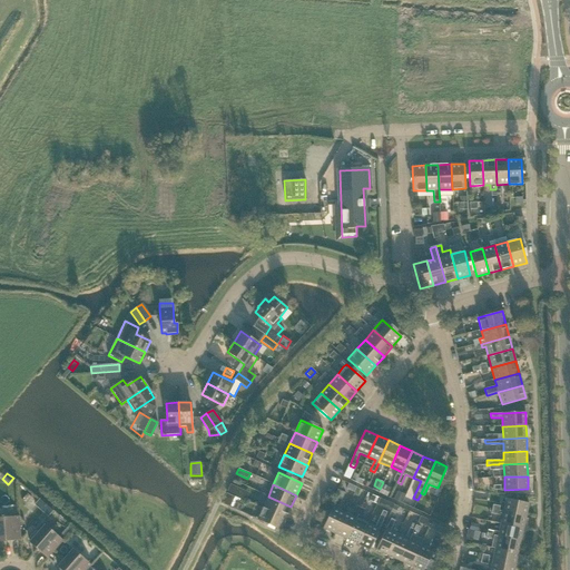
[(391,489),(383,484),(379,493),(387,497),(391,489)]
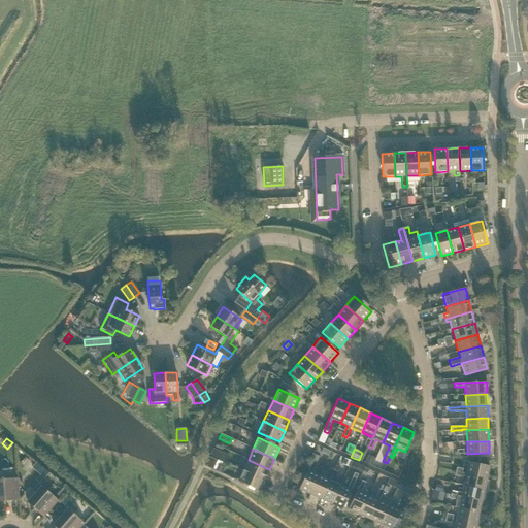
[(222,455),(212,451),(210,456),(220,460),(222,455)]
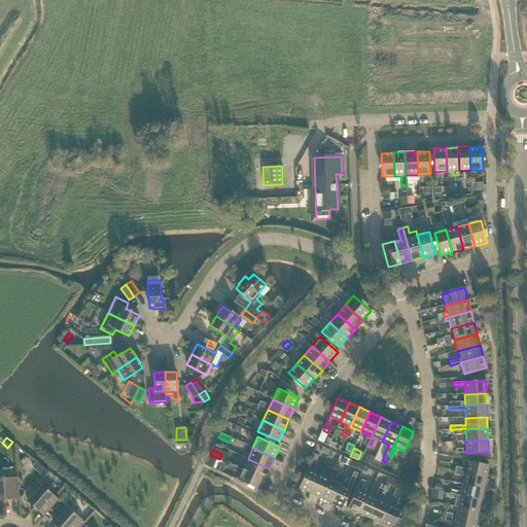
[(312,452),(310,458),(316,461),(319,455),(312,452)]
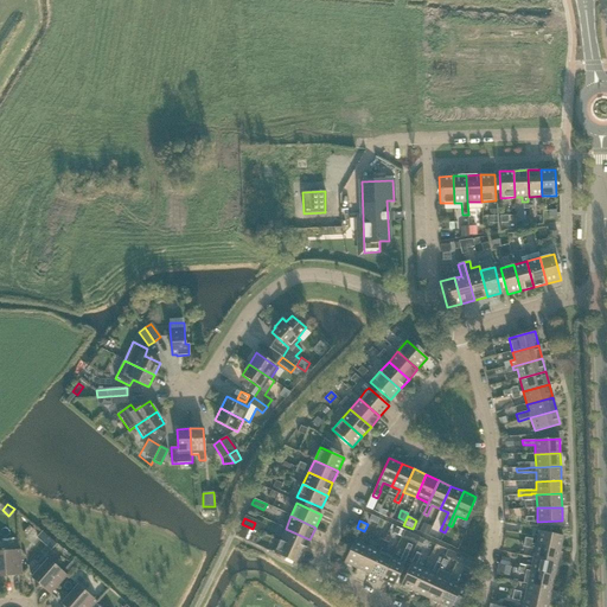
[(423,523),(419,532),(428,536),(432,528),(423,523)]
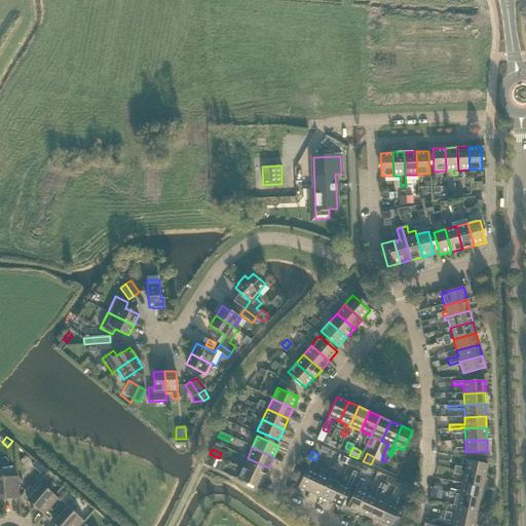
[(204,464),(213,467),(217,458),(209,455),(204,464)]
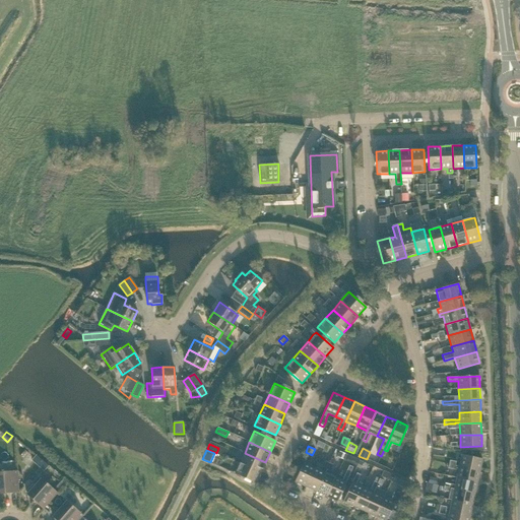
[(343,460),(345,455),(339,452),(336,457),(343,460)]
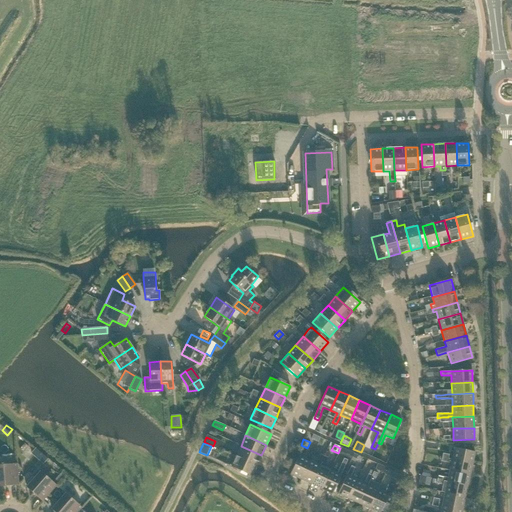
[(207,455),(215,459),(219,450),(211,446),(207,455)]
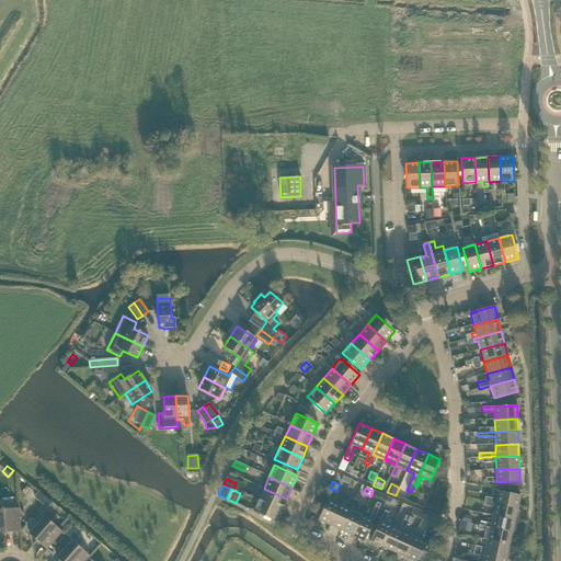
[(264,489),(259,500),(282,510),(286,499),(264,489)]
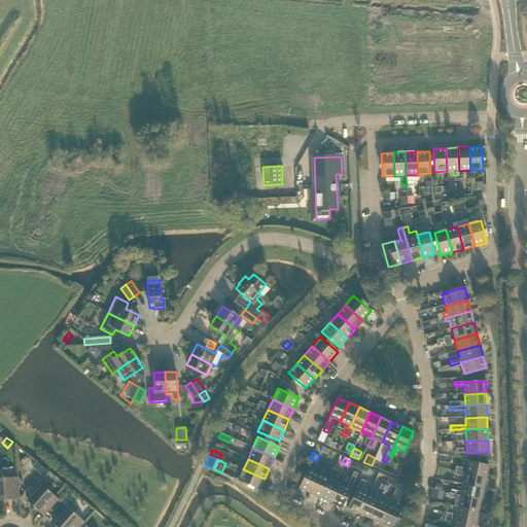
[(312,459),(308,469),(308,468),(299,489),(310,493),(319,473),(312,470),(316,461),(312,459)]
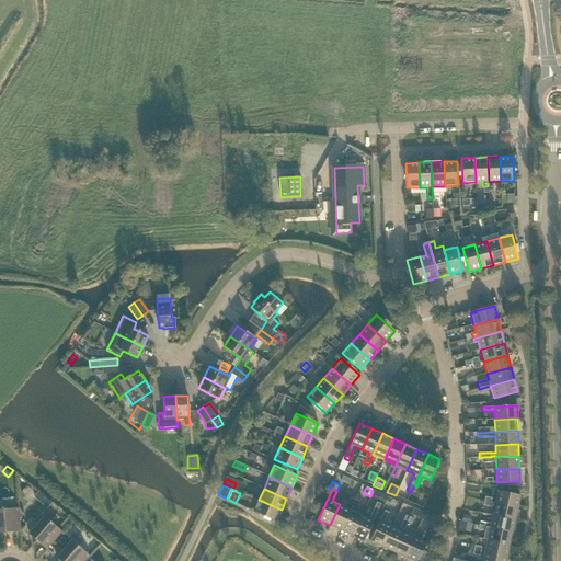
[(42,491),(37,497),(50,510),(56,503),(42,491)]
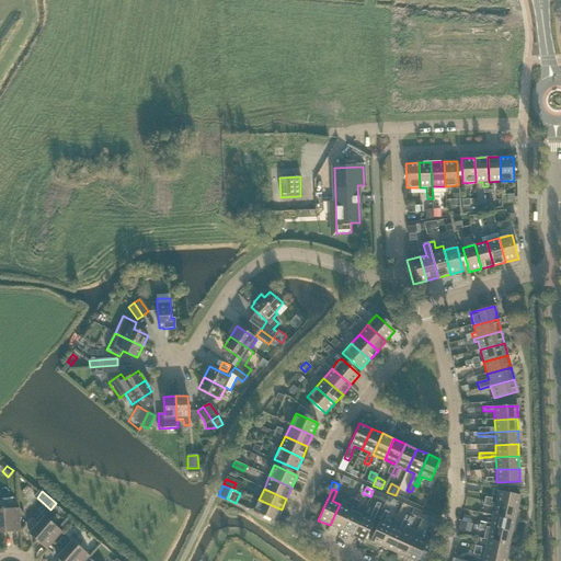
[(497,491),(495,503),(517,508),(521,495),(497,491)]
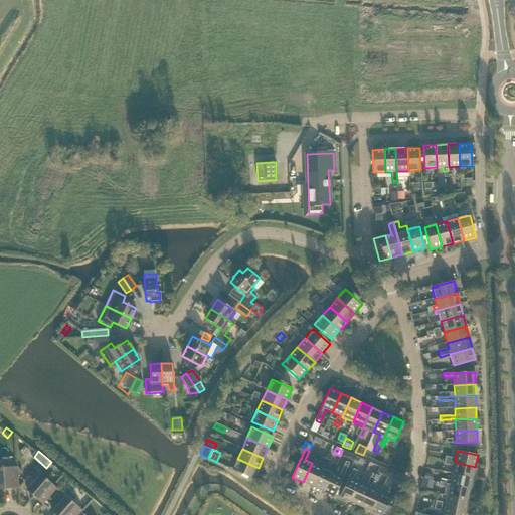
[(332,473),(326,470),(332,456),(328,455),(326,459),(323,465),(322,468),(313,487),(324,492),(332,473)]
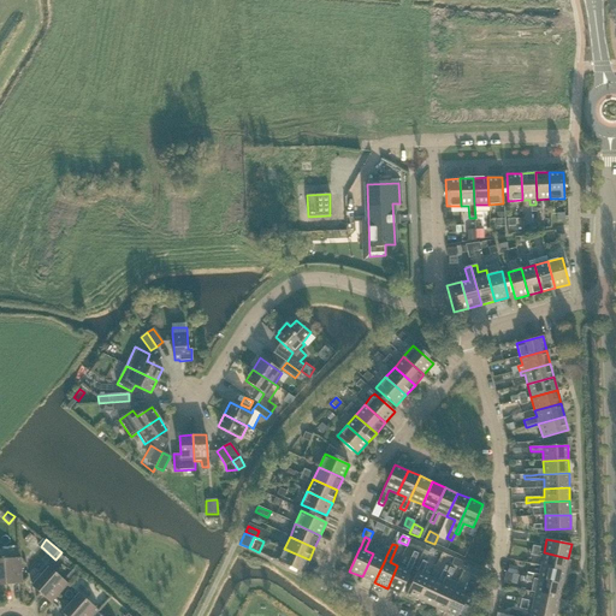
[(309,560),(284,549),(278,562),(303,573),(309,560)]
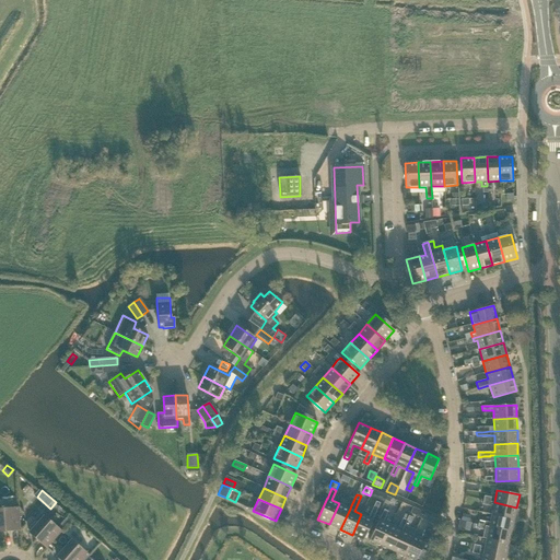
[(373,520),(380,503),(376,501),(369,517),(361,514),(352,535),(363,540),(373,520)]
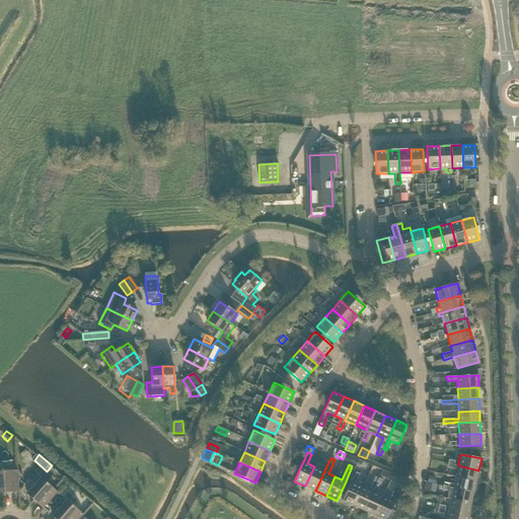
[(458,465),(457,469),(455,476),(476,482),(478,470),(458,465)]
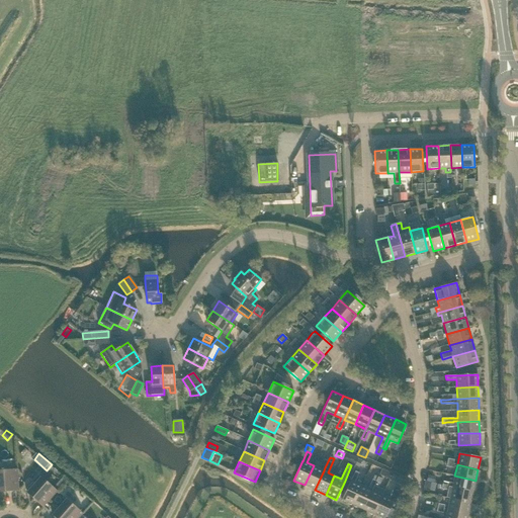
[(324,470),(314,465),(305,485),(315,490),(324,470)]
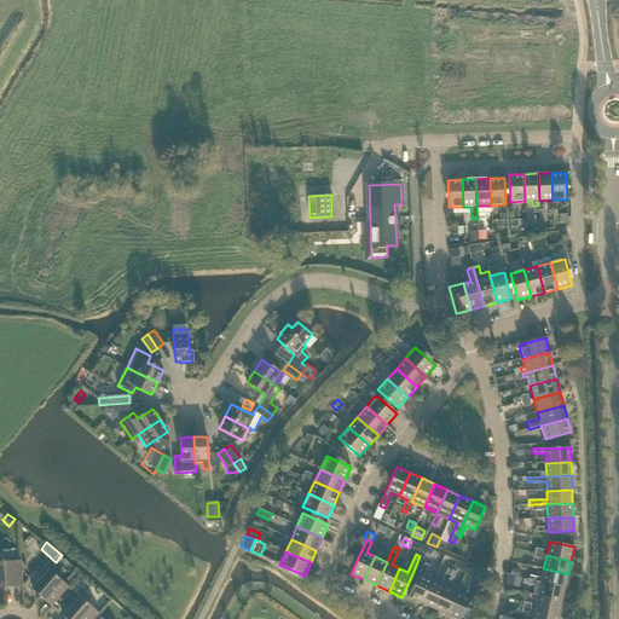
[(0,562),(0,588),(22,586),(21,561),(0,562)]
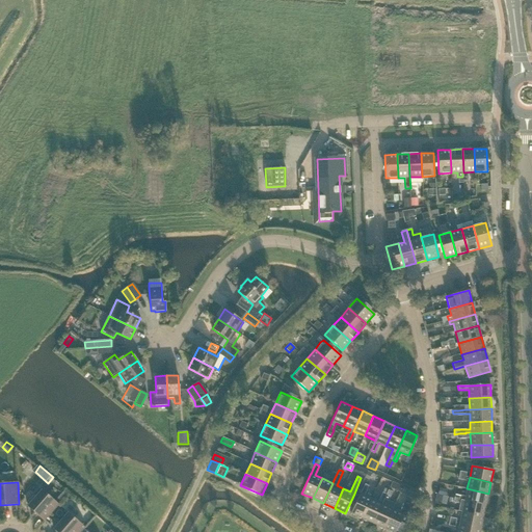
[(362,519),(373,524),(389,490),(389,489),(384,488),(378,502),(371,499),(362,519)]
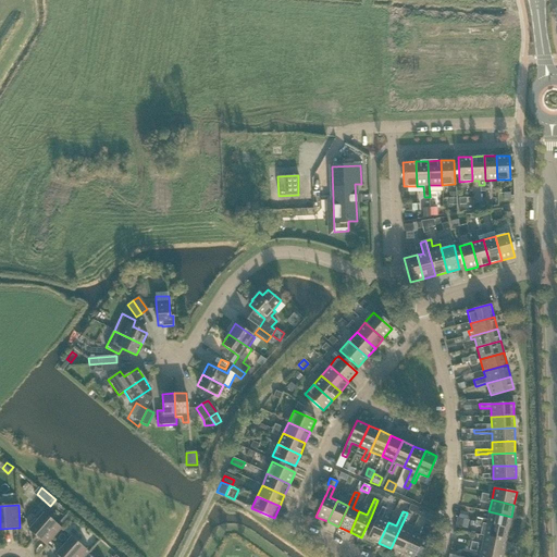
[(489,511),(487,520),(477,518),(475,521),(509,529),(511,517),(489,511)]
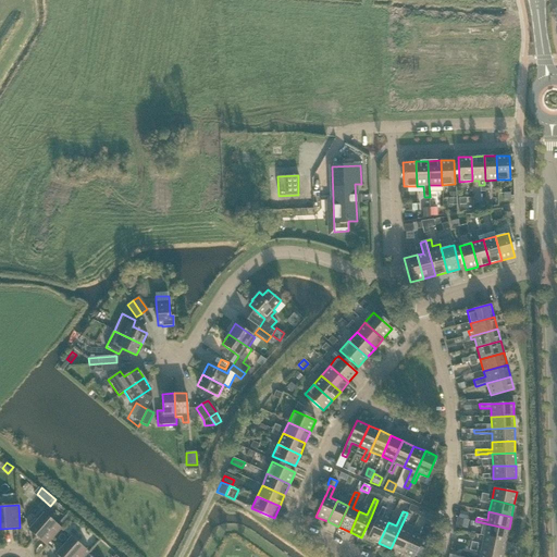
[(31,529),(28,530),(46,545),(61,529),(44,512),(37,521),(35,519),(28,527),(31,529)]
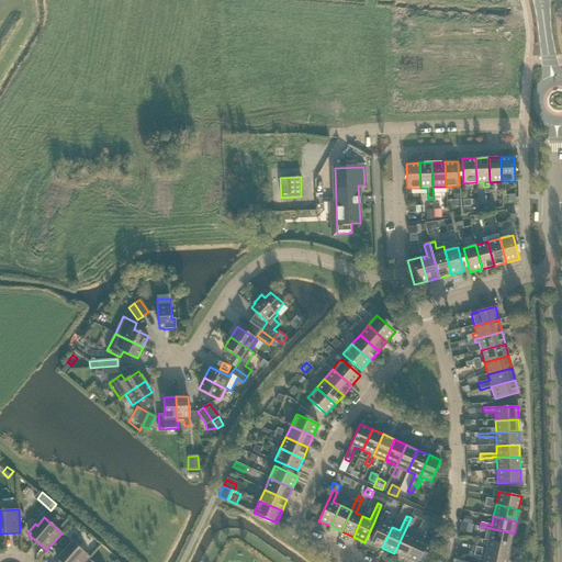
[(64,530),(72,521),(68,517),(59,527),(64,530)]
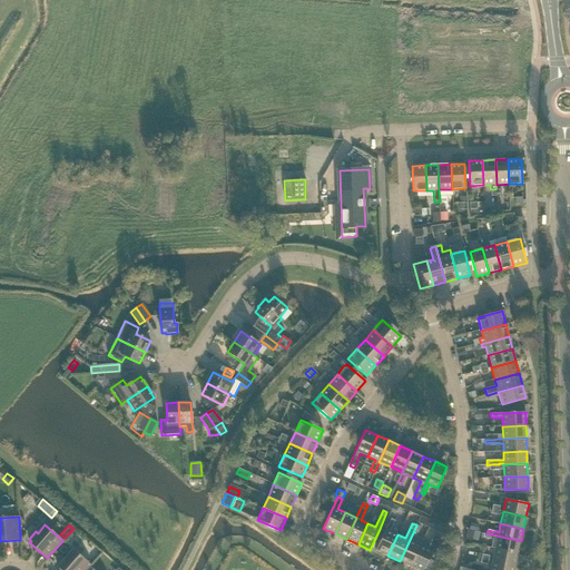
[(421,546),(421,544),(423,540),(416,537),(420,528),(416,526),(400,561),(411,566),(421,546)]
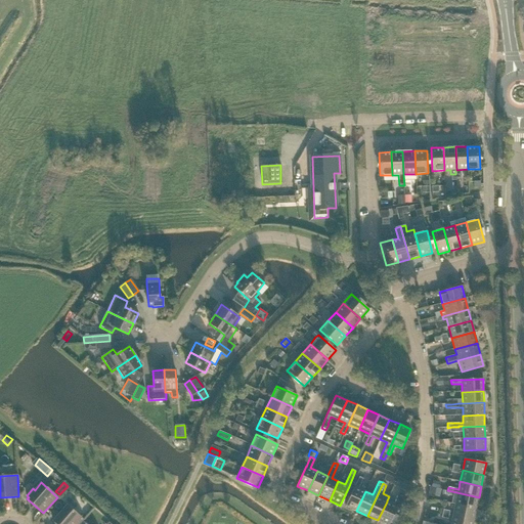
[(356,511),(365,491),(355,486),(346,506),(356,511)]
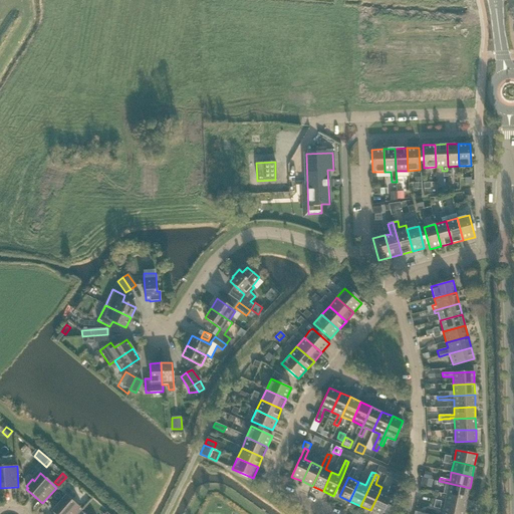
[(467,499),(470,488),(439,481),(438,485),(448,487),(447,495),(467,499)]
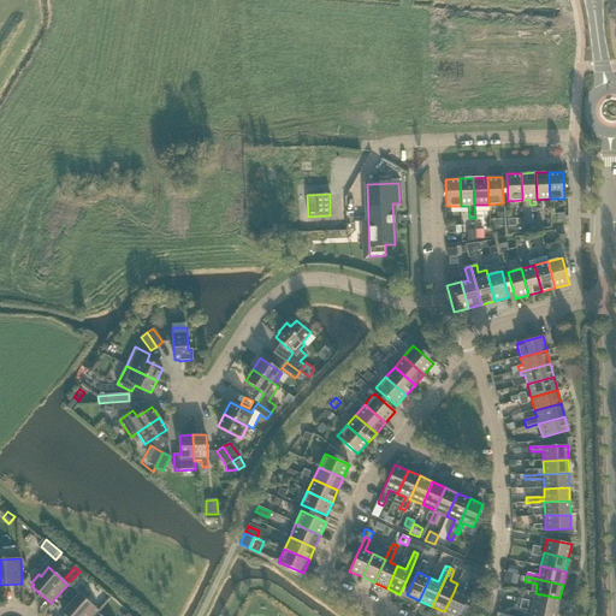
[(468,581),(463,593),(455,590),(444,611),(452,615),(457,615),(463,604),(472,608),(481,587),(468,581)]
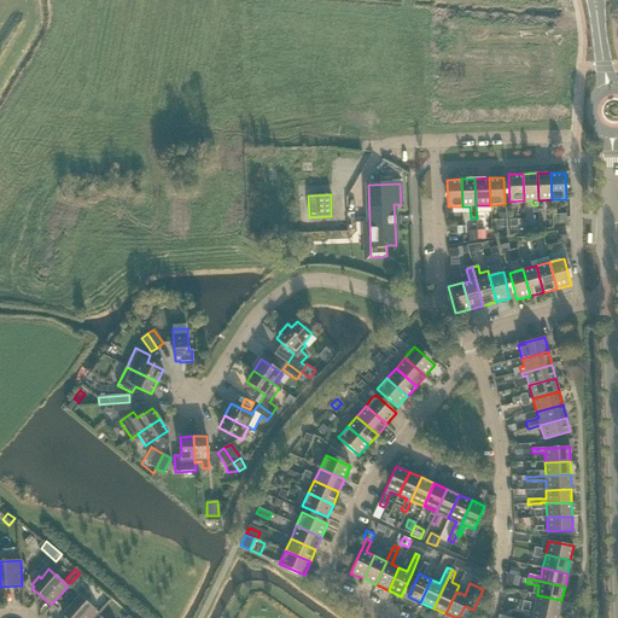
[(79,595),(62,614),(65,617),(93,617),(98,614),(98,613),(79,595)]
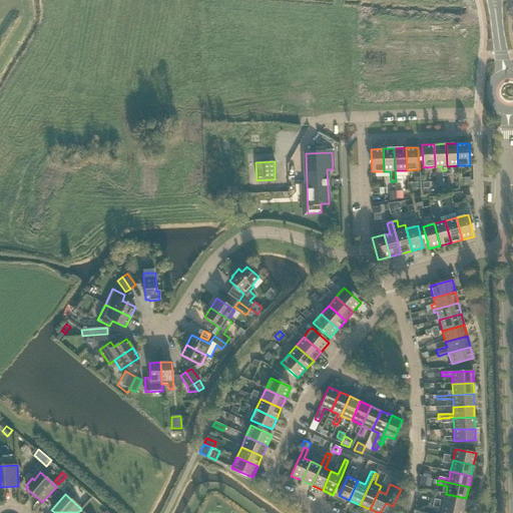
[(466,498),(446,494),(443,505),(464,509),(466,498)]
